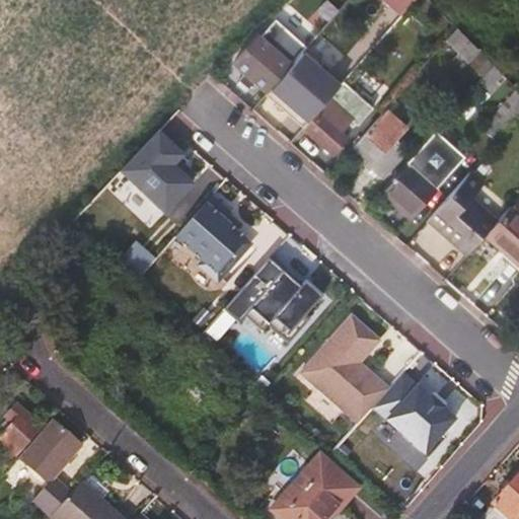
[(414,0),(383,0),(400,15),(414,0)]
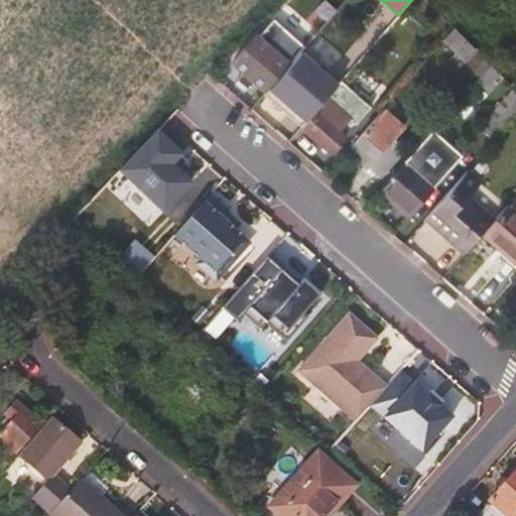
[(265,91),(302,48),(275,24),(261,39),(257,36),(234,62),(245,74),(239,80),(247,88),(253,81),(265,91)]
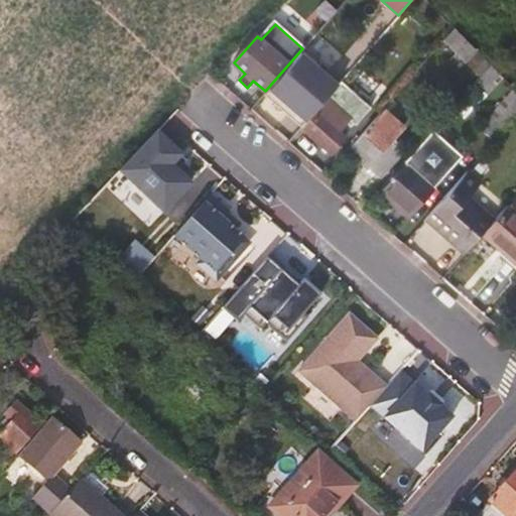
[(492,65),(456,27),(443,40),(466,62),(459,71),(474,85),(492,65)]
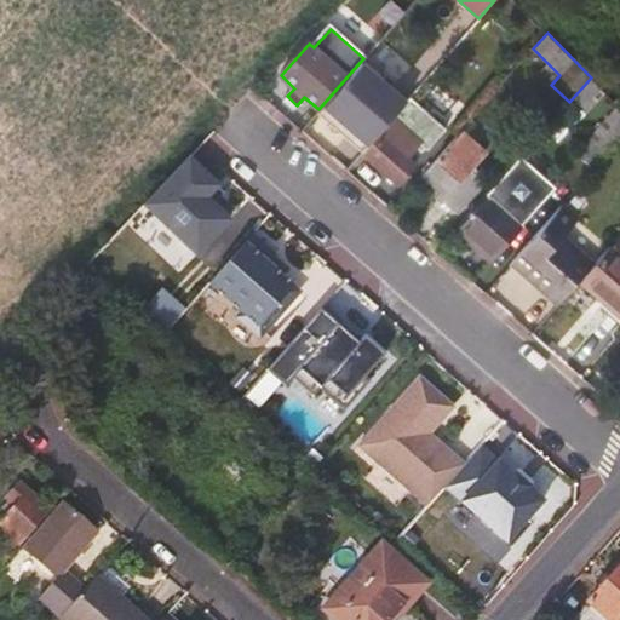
[(319,109),(313,115),(346,145),(390,98),(377,85),(384,76),(363,58),(319,109)]
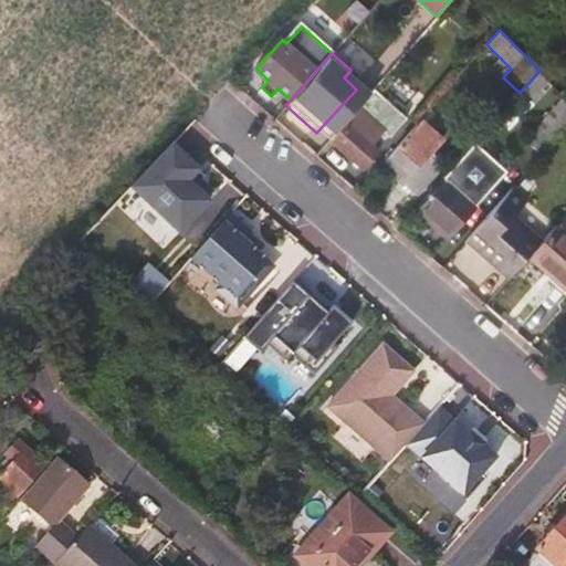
[(565,126),(565,96),(540,71),(520,93),(513,100),(527,113),(542,97),(553,107),(526,138),(543,154),(565,126)]
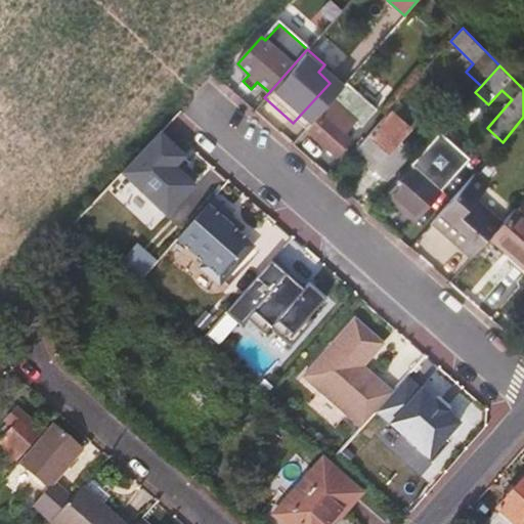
[(347,82),(306,129),(336,155),(350,138),(343,131),(353,120),(360,126),(378,108),(347,82)]
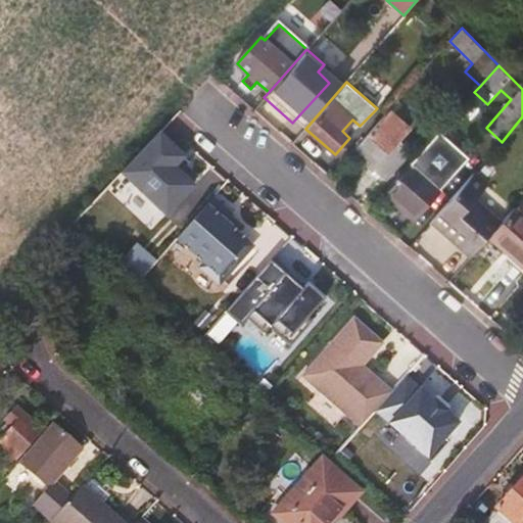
[(367,135),(355,148),(375,167),(373,170),(385,180),(411,150),(400,140),(411,129),(390,109),(367,135)]
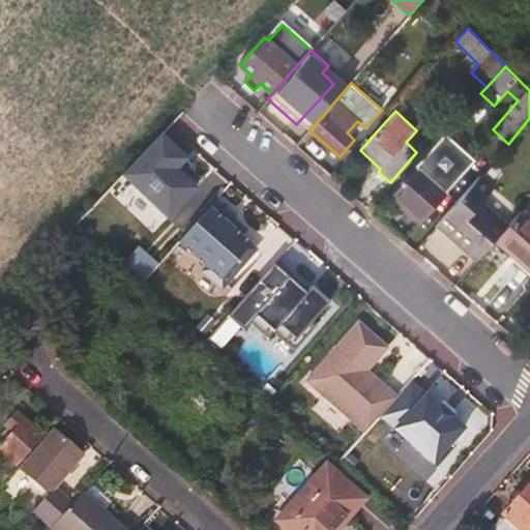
[(158,135),(111,192),(122,201),(130,190),(169,224),(197,190),(177,173),(188,159),(158,135)]
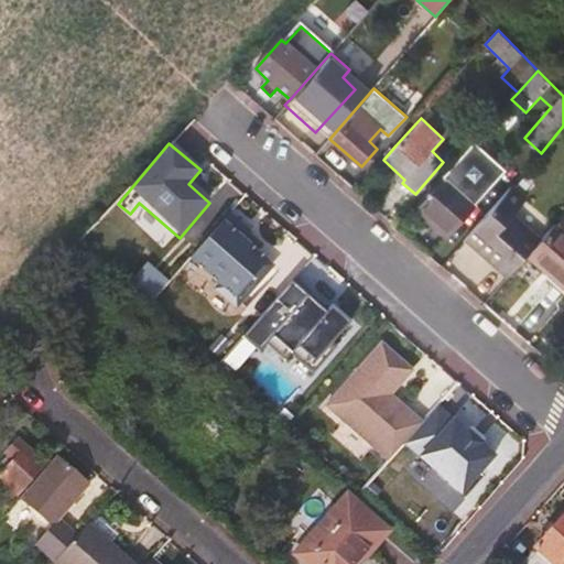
[(453,165),(413,209),(446,238),(478,202),(465,190),(472,182),(453,165)]
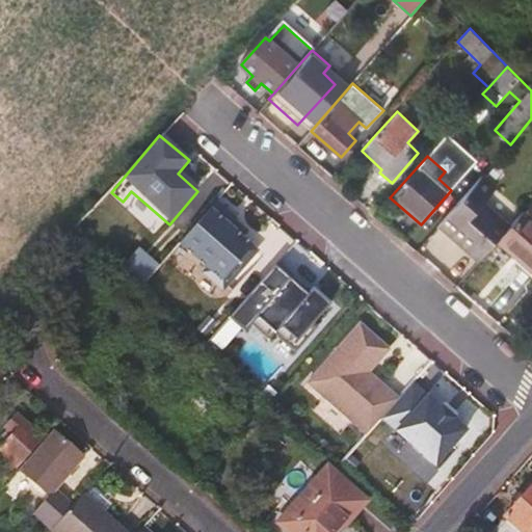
[(439,224),(478,260),(496,240),(523,211),(482,176),(439,224)]
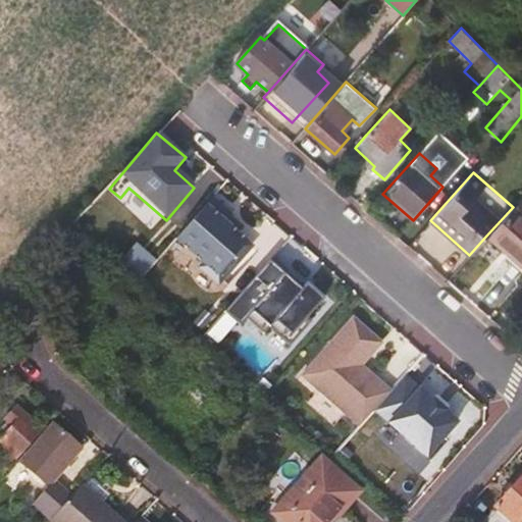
[(254,244),(208,206),(178,242),(202,261),(198,266),(219,284),(254,244)]
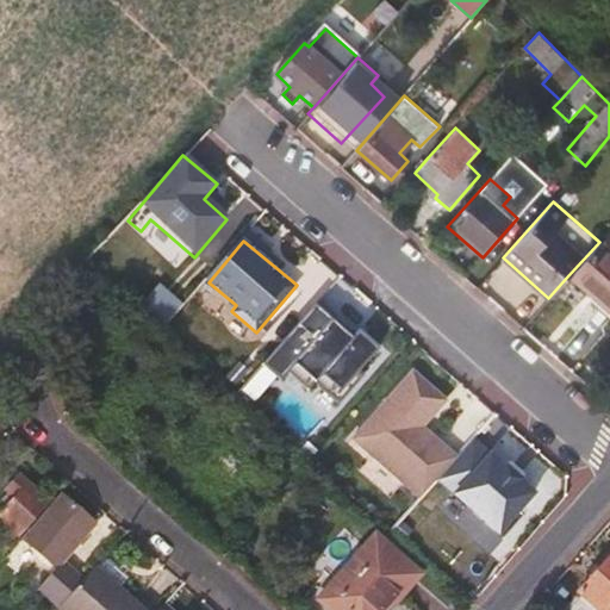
[(568,275),(609,313),(609,249),(601,241),(599,242),(568,275)]
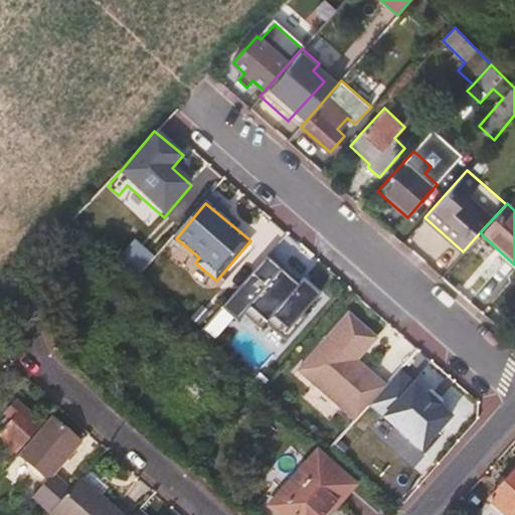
[(238,324),(249,311),(283,340),(319,298),(301,282),(296,288),(264,260),(220,309),(238,324)]
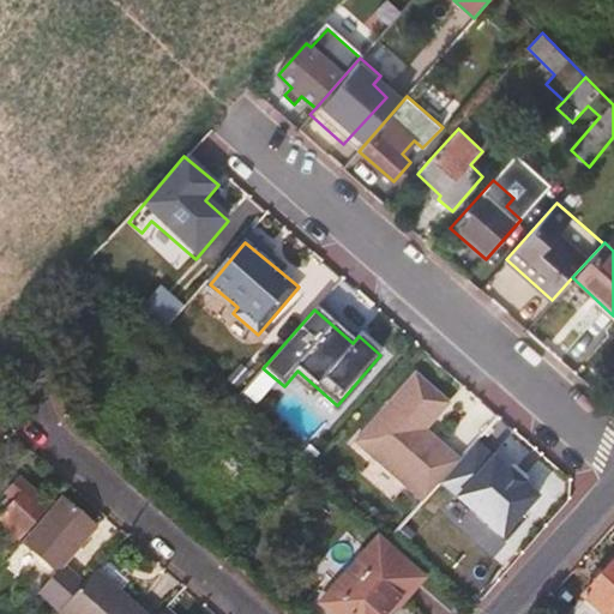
[(452,402),(416,371),(354,443),(422,501),(461,458),(427,429),(452,402)]
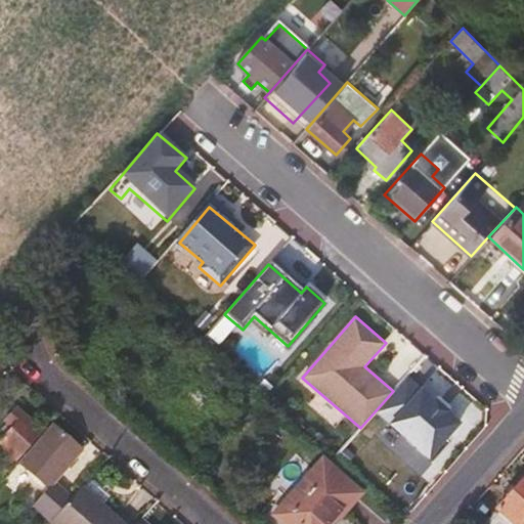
[(404,379),(374,422),(431,463),(463,421),(404,379)]
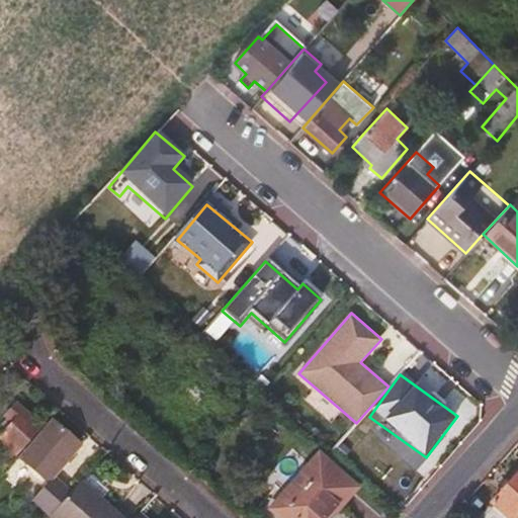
[(19,454),(44,427),(18,404),(12,410),(19,417),(1,437),(19,454)]
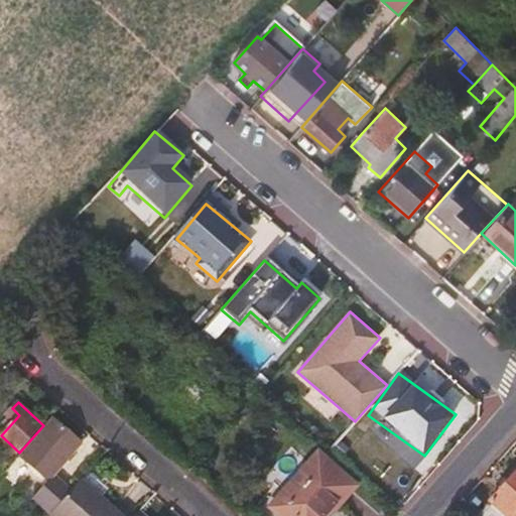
[(51,421),(19,458),(46,481),(31,498),(48,513),(70,491),(51,475),(79,444),(51,421)]
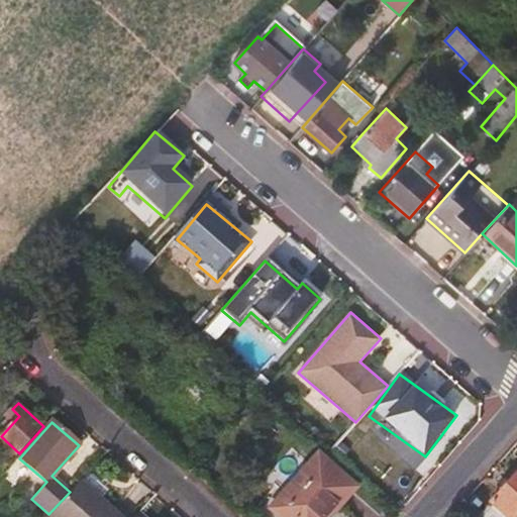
[(327,516),(354,488),(318,454),(270,509),(278,516),(327,516)]
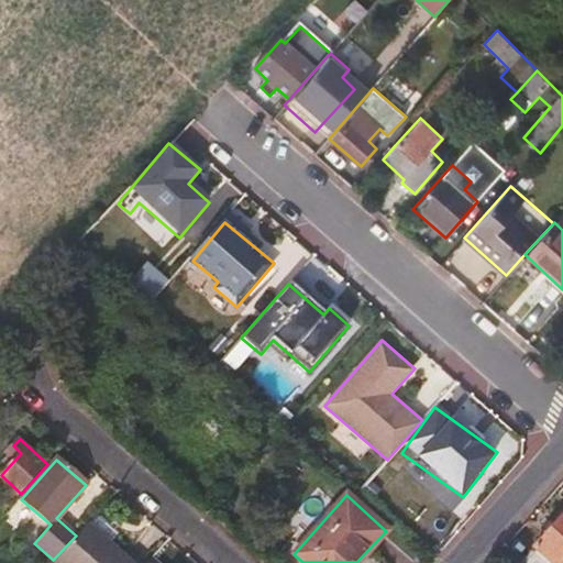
[(562,562),(562,515),(523,561),(526,562),(562,562)]
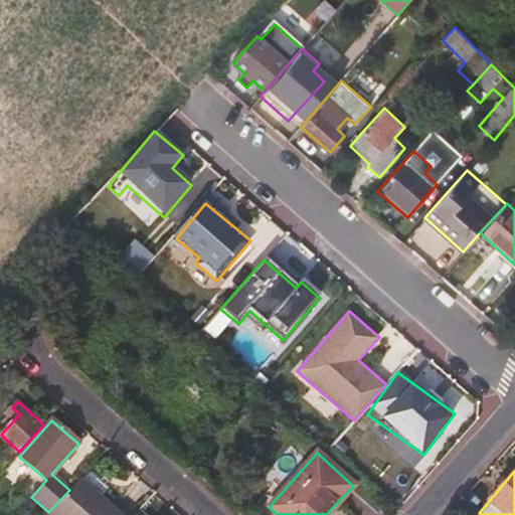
[(119,514),(79,479),(69,490),(48,512),(50,514),(119,514)]
